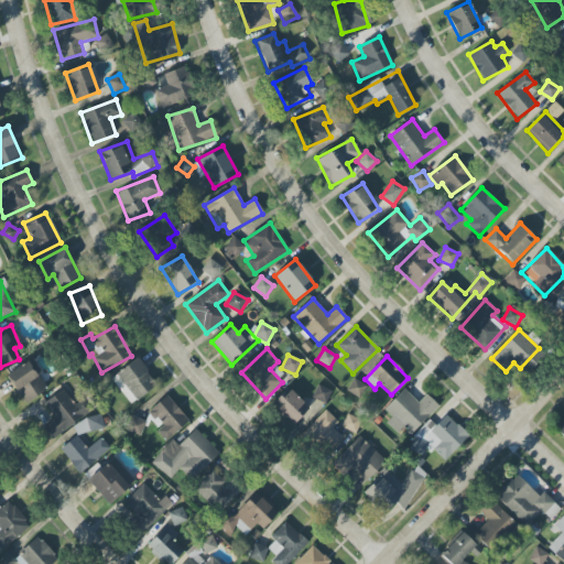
[(7,375),(24,404),(47,390),(39,375),(41,373),(33,359),(7,375)]
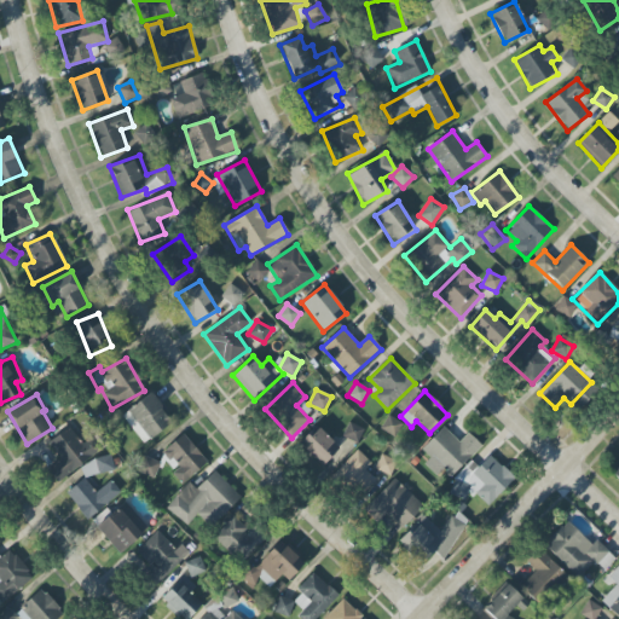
[(172,424),(152,394),(122,412),(142,444),(172,424)]
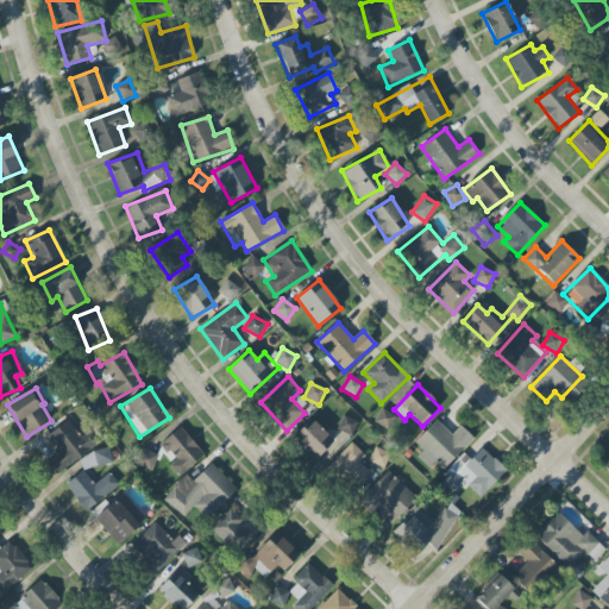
[(388,431),(396,418),(383,409),(375,421),(388,431)]
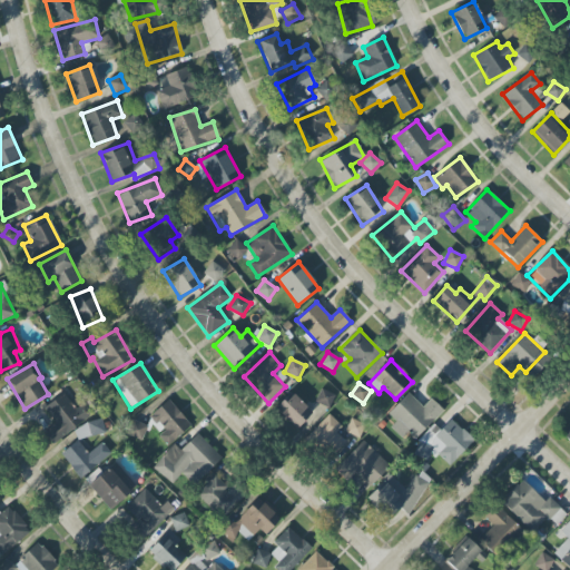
[(315,402),(330,408),(334,395),(321,389),(315,402)]
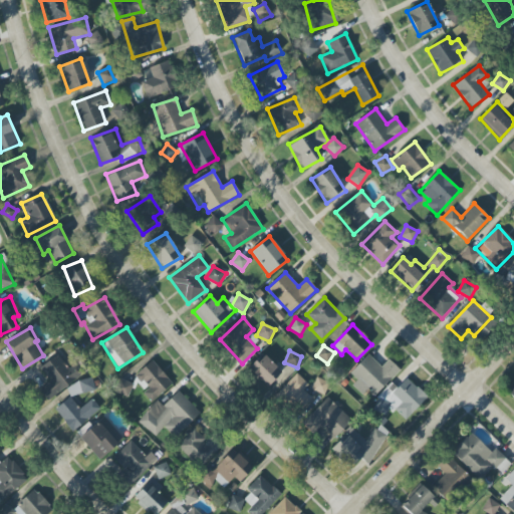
[(39,390),(48,401),(77,378),(58,353),(40,368),(49,380),(39,390)]
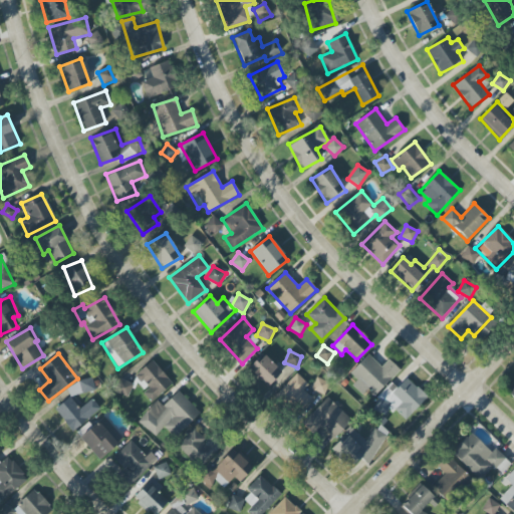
[(248,369),(267,388),(282,371),(262,353),(248,369)]
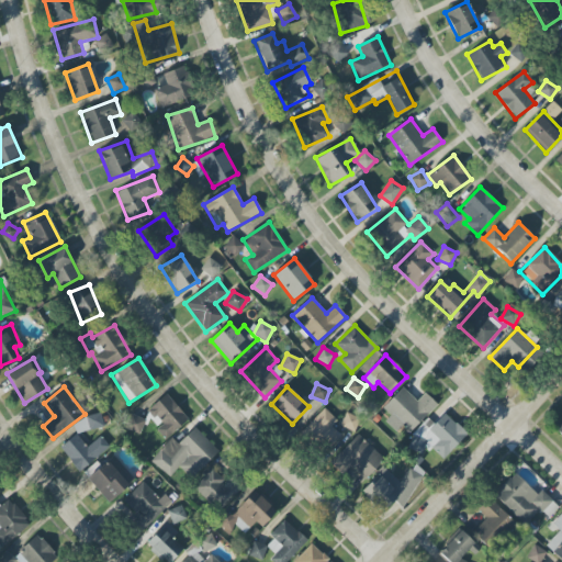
[(408,435),(437,404),(425,393),(417,401),(403,388),(381,409),(408,435)]
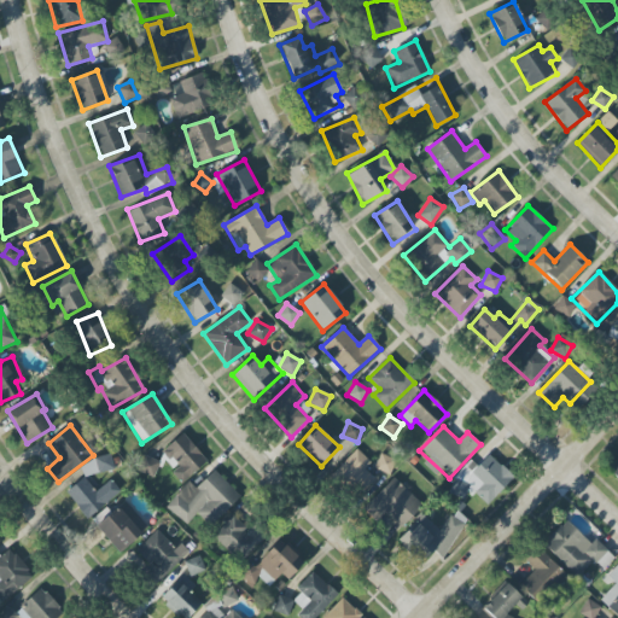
[(331,476),(356,499),(375,478),(365,470),(371,462),(356,449),(331,476)]
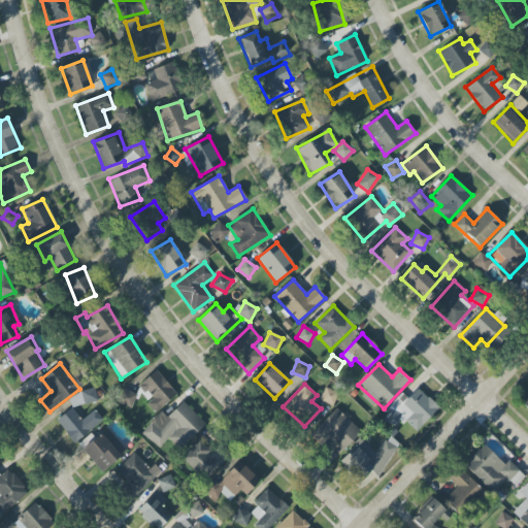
[(98,398),(93,388),(68,398),(72,409),(98,398)]
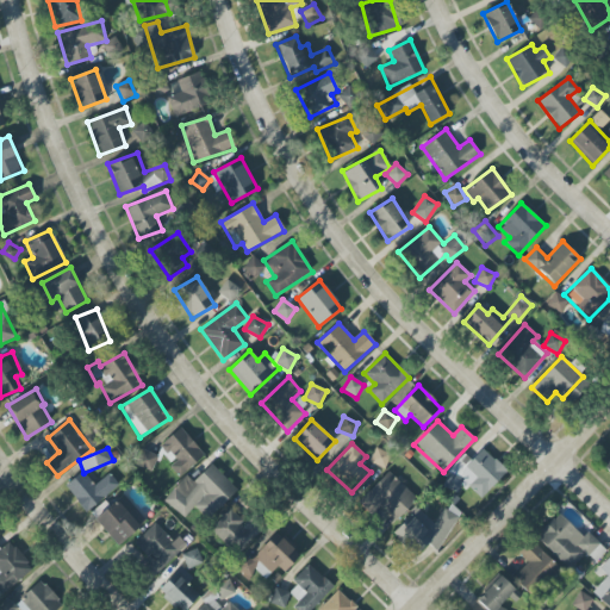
[(481,499),(506,471),(483,448),(472,460),(465,455),(441,481),(455,495),(465,484),(481,499)]
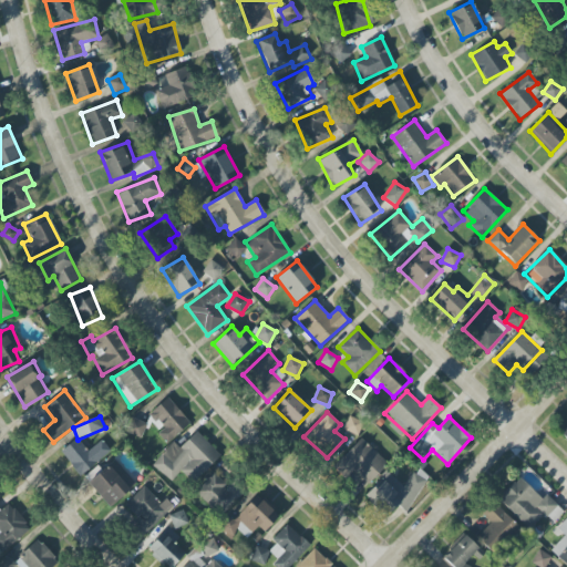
[(141,439),(147,424),(133,418),(126,431),(141,439)]
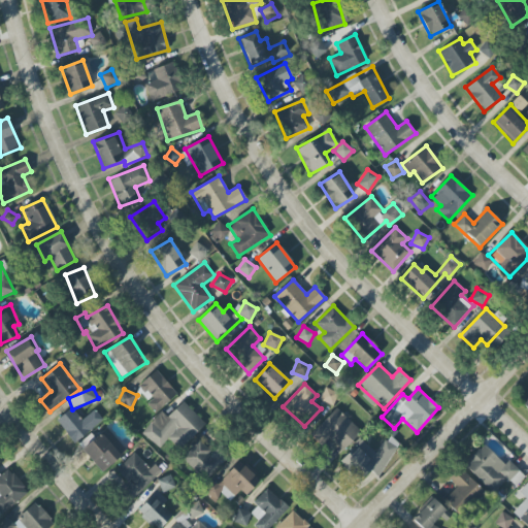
[(142,431),(158,449),(169,439),(179,450),(205,425),(184,401),(167,418),(162,413),(142,431)]
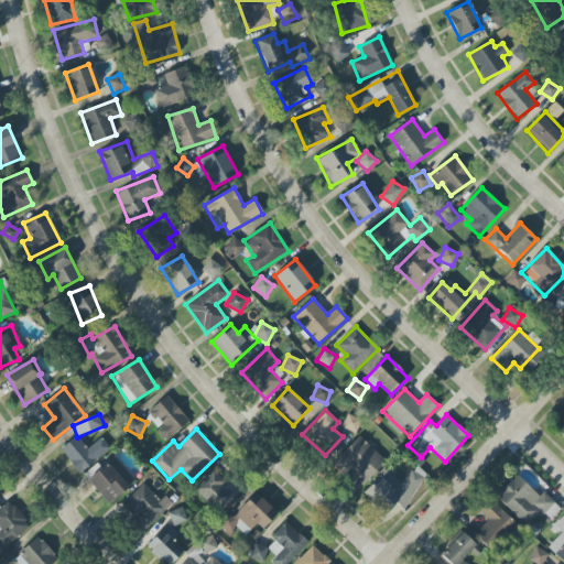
[(332,465),(347,479),(354,472),(366,483),(386,461),(358,435),(332,465)]
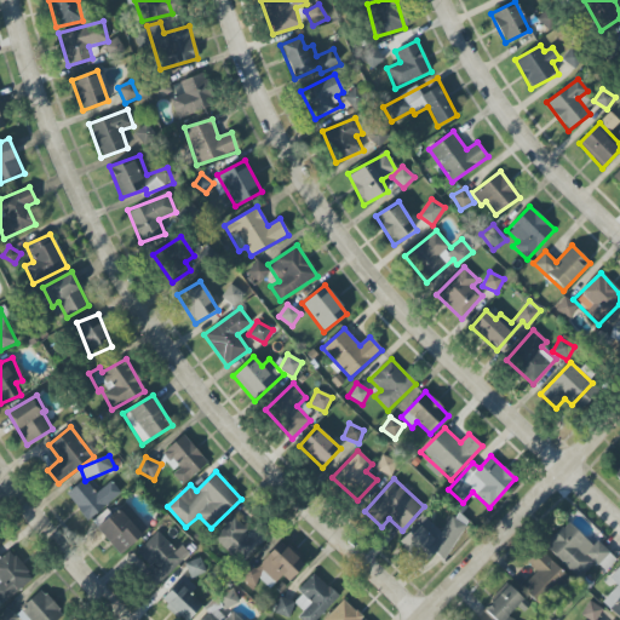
[(112,482),(96,494),(85,480),(67,493),(86,521),(121,495),(112,482)]
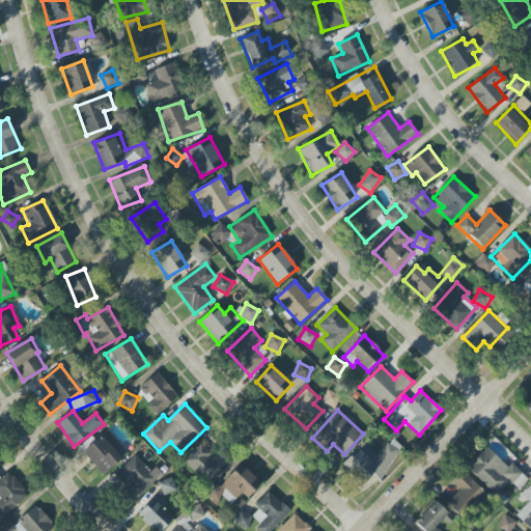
[(82,453),(103,475),(128,452),(107,430),(82,453)]
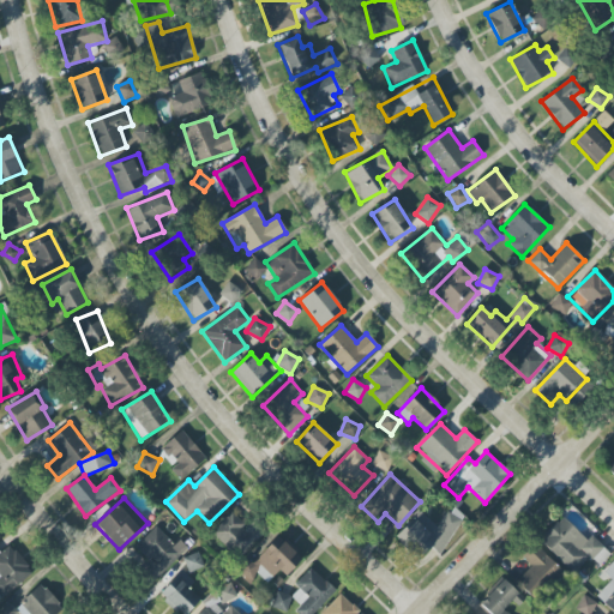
[(238,559),(260,536),(235,510),(212,533),(238,559)]
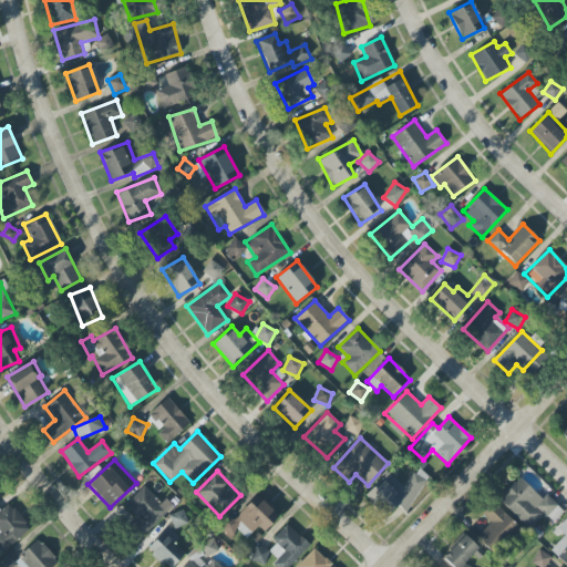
[(364,497),(387,517),(397,505),(403,512),(426,485),(413,473),(402,486),(387,472),(364,497)]
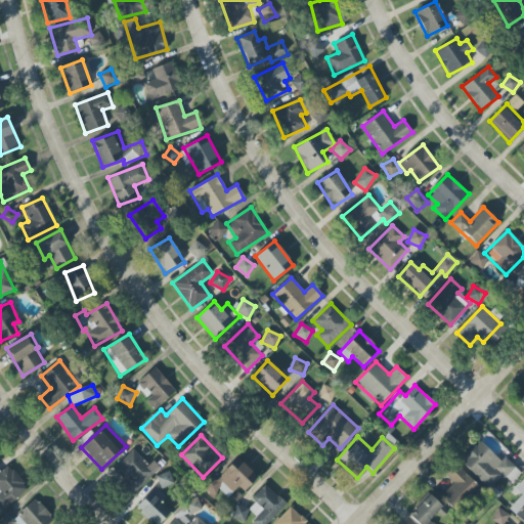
[(460,462),(490,490),(513,466),(505,457),(501,461),(479,441),(460,462)]
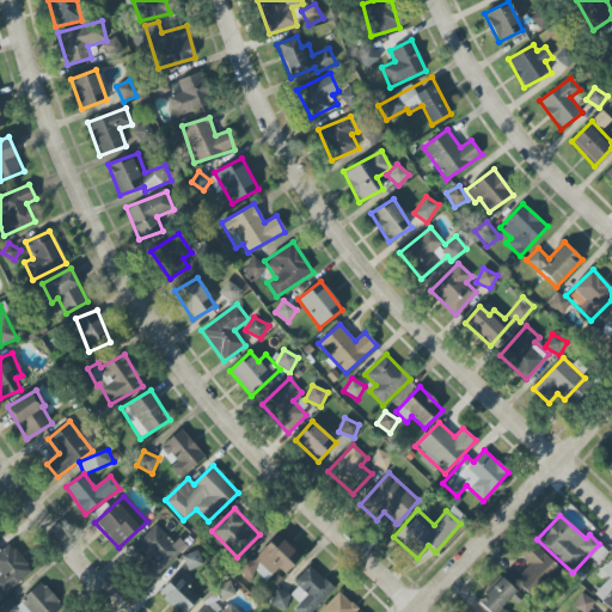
[(140,569),(154,581),(187,545),(178,538),(173,543),(154,525),(135,546),(148,560),(140,569)]
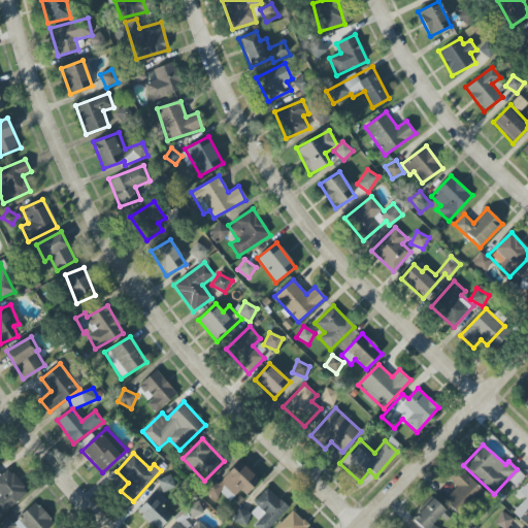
[(229,501),(241,490),(245,495),(261,482),(240,460),(205,492),(213,501),(222,494),(229,501)]
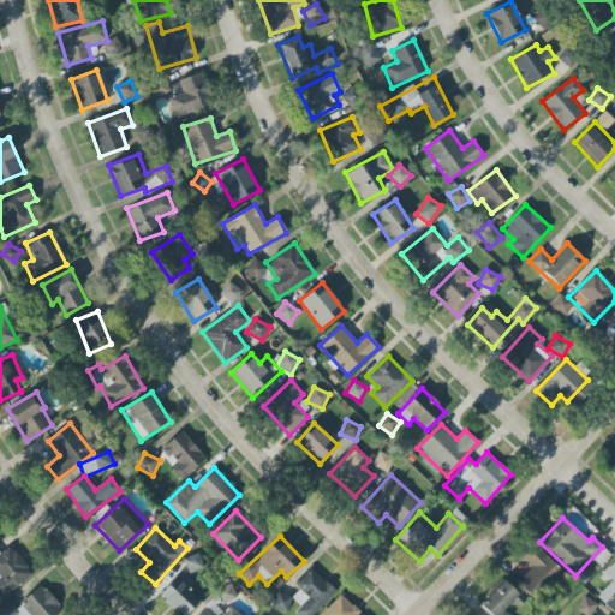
[(0,593),(4,598),(34,574),(11,545),(0,554),(0,553),(0,593)]
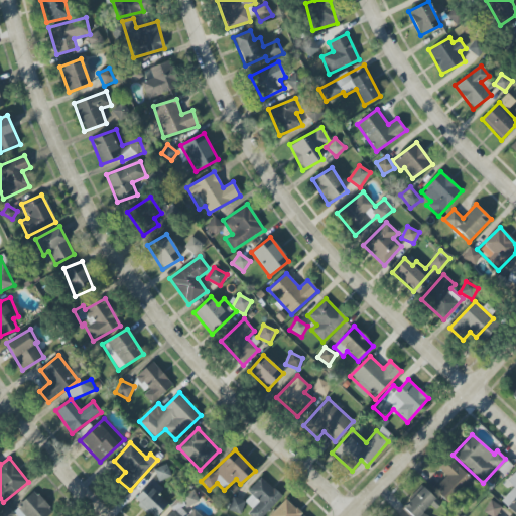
[(438,469),(446,476),(433,489),(447,502),(471,478),(448,458),(438,469)]
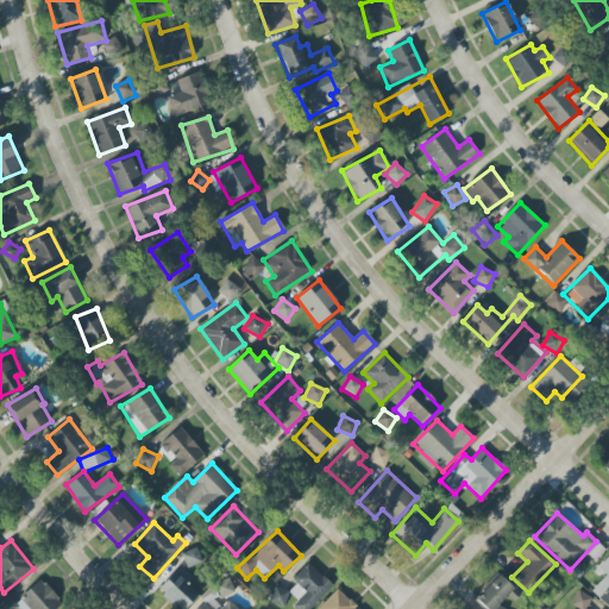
[(293,607),(295,608),(311,608),(333,586),(308,563),(292,581),(296,585),(289,592),(297,601),(293,607)]
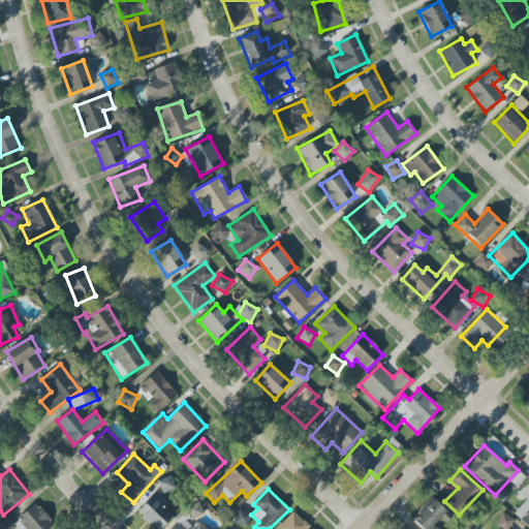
[(153,528),(160,528),(173,518),(152,497),(137,511),(153,528)]
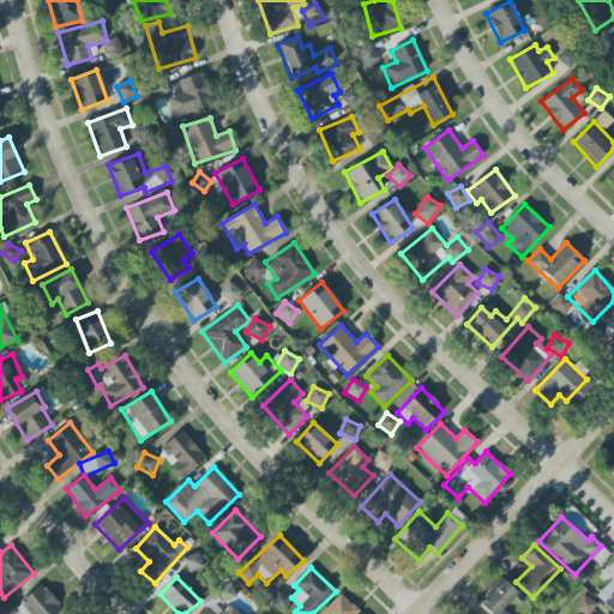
[(505,613),(503,612),(518,594),(504,579),(480,605),(491,613),(505,613)]
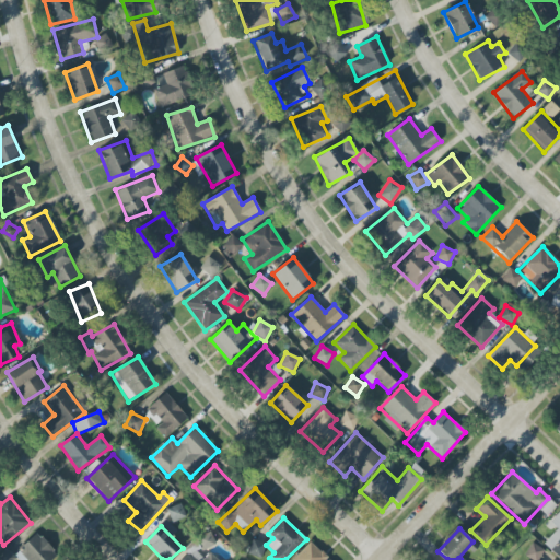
[(203,552),(217,545),(209,532),(196,539),(203,552)]
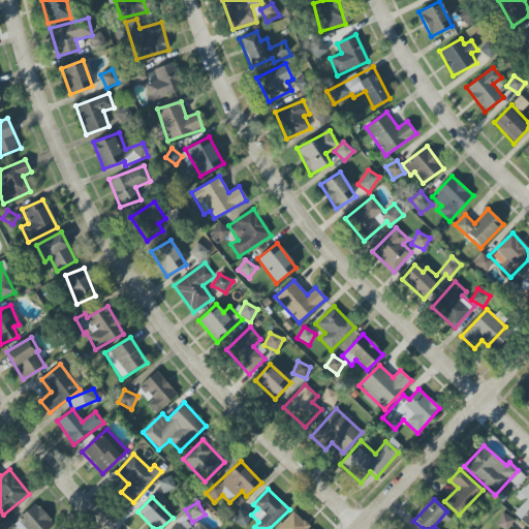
[(50,528),(54,526),(36,504),(12,523),(18,528),(50,528)]
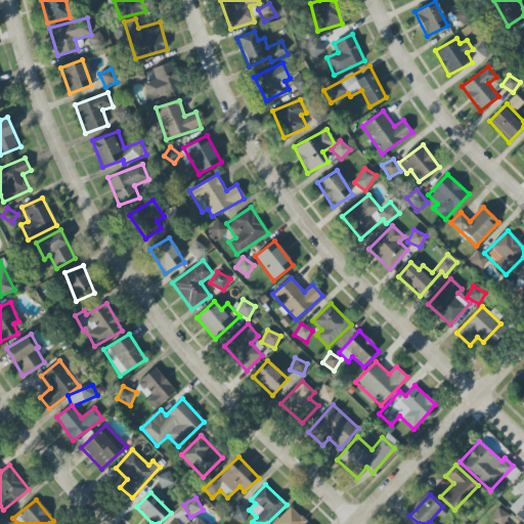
[(232,517),(244,523),(250,510),(237,505),(232,517)]
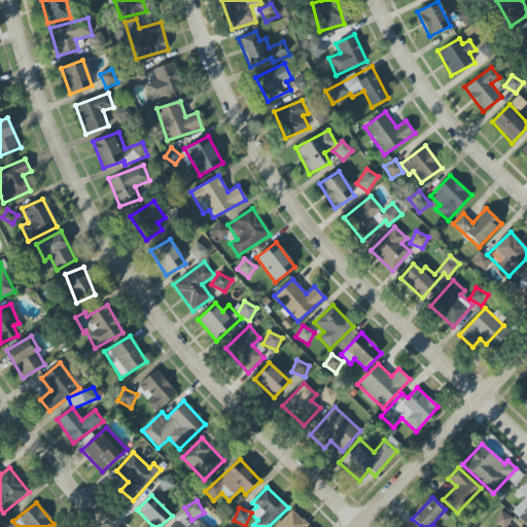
[(310,526),(291,510),(275,526),(310,526)]
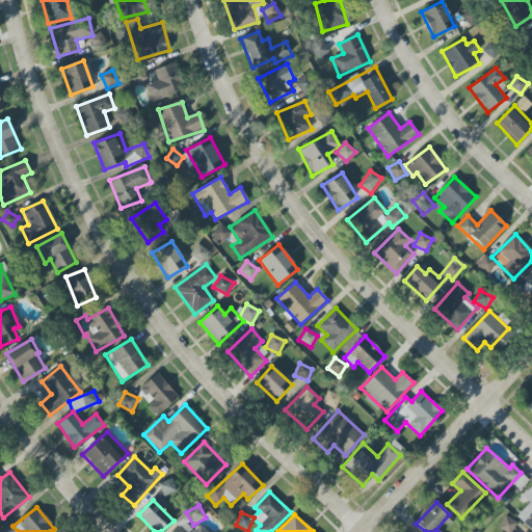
[(519,531),(514,528),(516,525),(507,516),(497,527),(502,531),(519,531)]
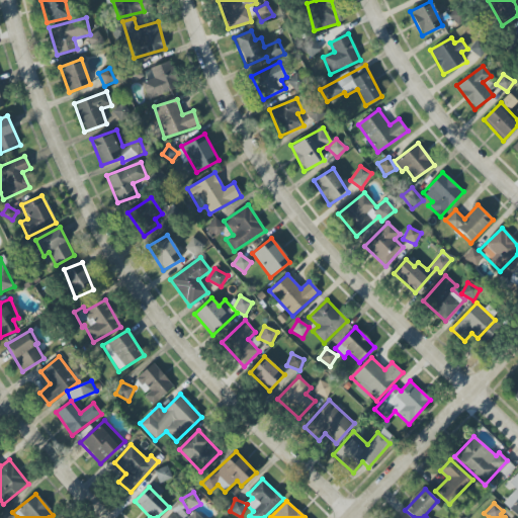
[(0,517),(13,517),(15,517),(4,509),(0,514),(0,517)]
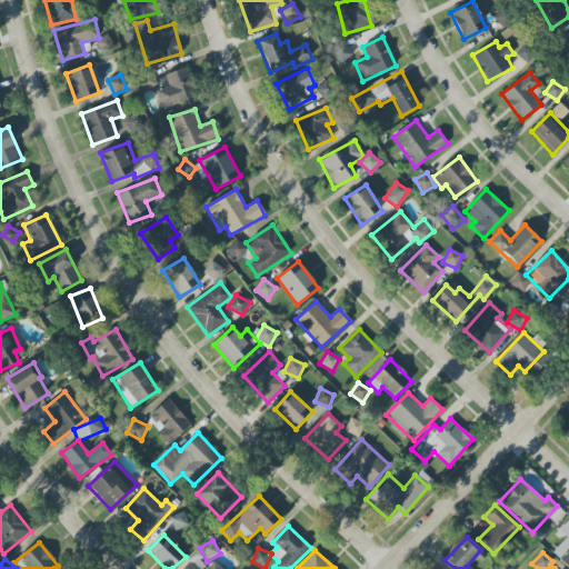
[(185,568),(221,568),(213,561),(207,568),(206,568),(195,559),(185,568)]
